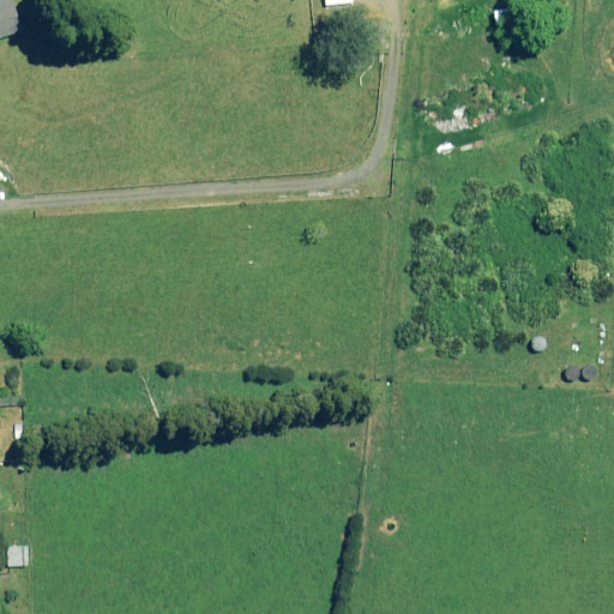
[(13,0),(4,0),(0,1),(0,37),(24,30),(13,0)]
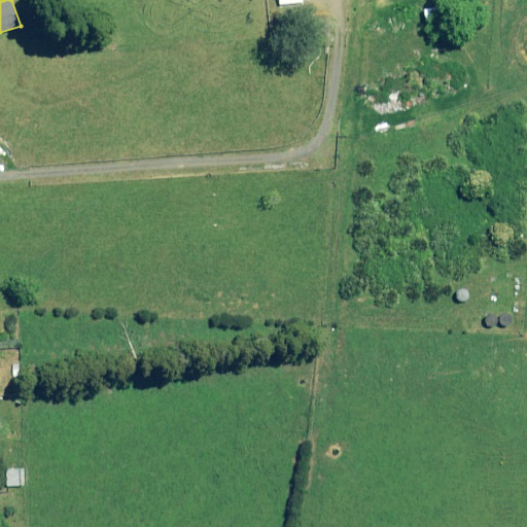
[(457,300),(458,301),(460,302),(463,302),(465,302),(466,300),(468,299),(468,296),(468,293),(467,291),(466,290),(464,289),(462,288),(460,288),(458,289),(456,291),(455,293),(455,295),(456,297),(457,300)]
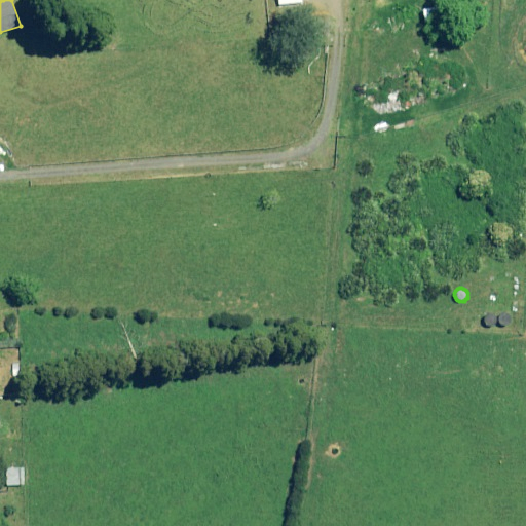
[(485,324),(486,325),(488,326),(490,326),(493,325),(494,324),(495,322),(496,320),(496,317),(495,315),(494,314),(492,312),(490,312),(488,312),(486,313),(484,315),(483,317),(483,320),(484,322),(485,324)]
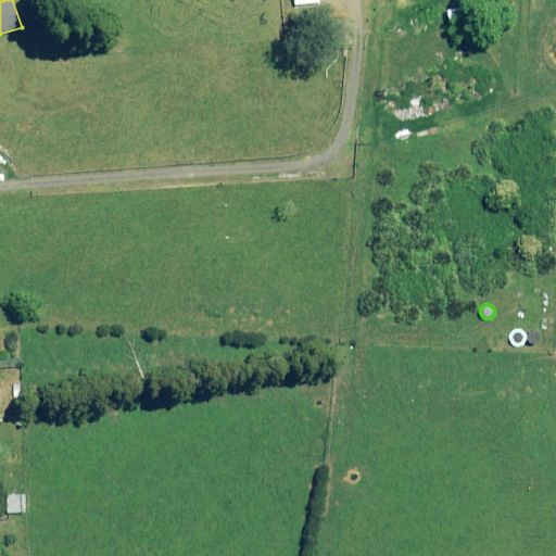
[(529,342),(530,344),(532,344),(534,344),(536,344),(539,343),(540,341),(541,339),(541,337),(540,335),(539,332),(536,331),(534,330),(532,331),(530,332),(528,333),(527,336),(527,338),(527,341),(529,342)]
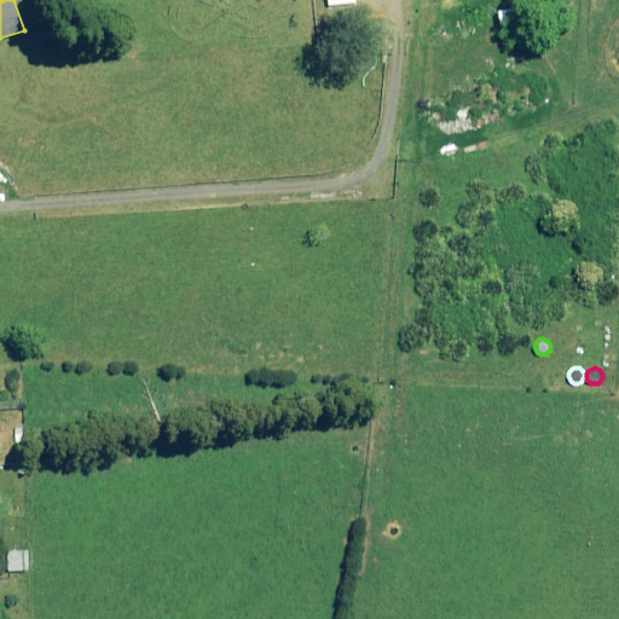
[(5,553),(6,572),(28,571),(27,551),(5,553)]
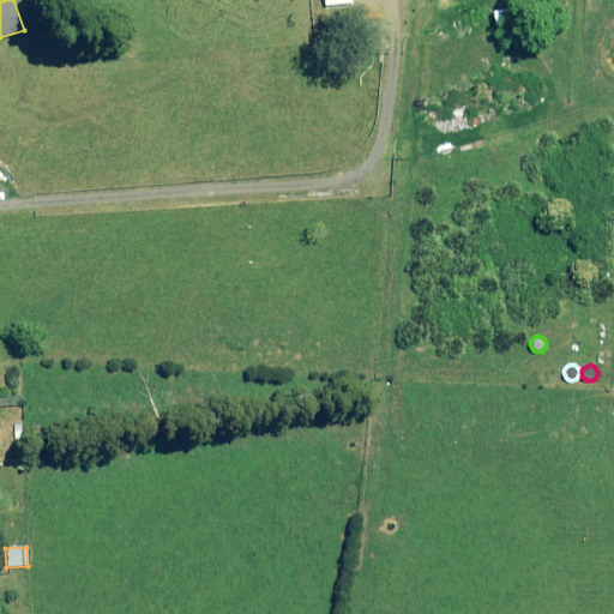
All buildings are outlined.
